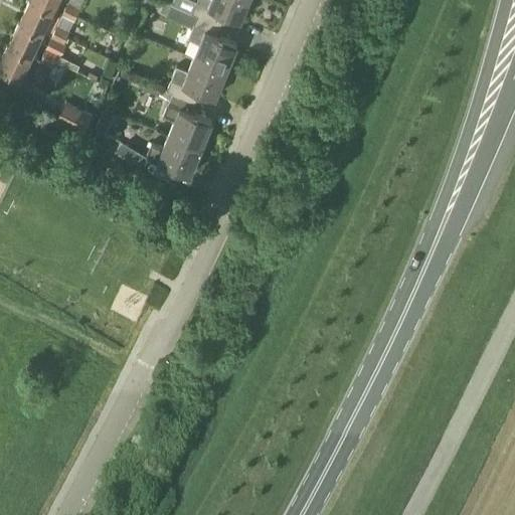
[(29,0),(19,22),(41,33),(52,11),(29,0)]
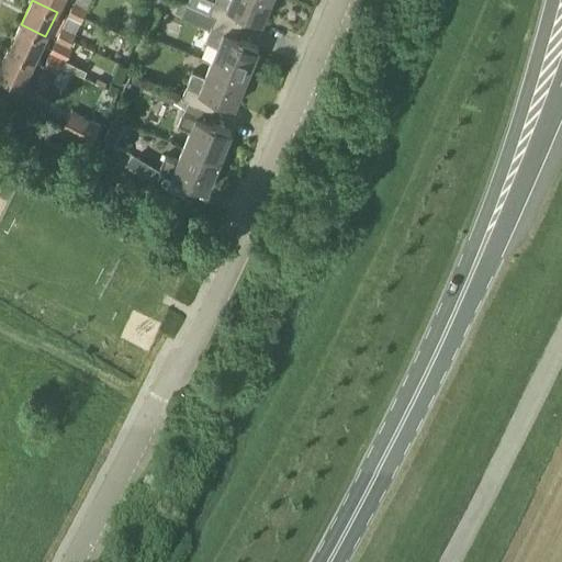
[(32,0),(57,12),(62,0),(32,0)]
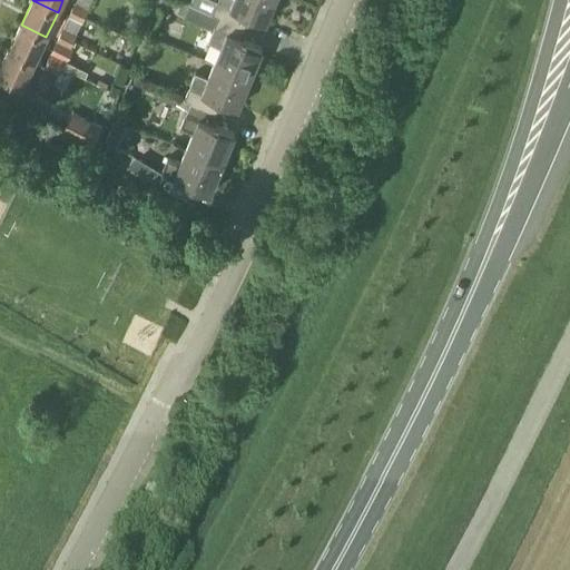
[(192,0),(190,7),(217,18),(238,26),(243,15),(264,22),(273,0),(217,0),(216,3),(209,0),(192,0)]
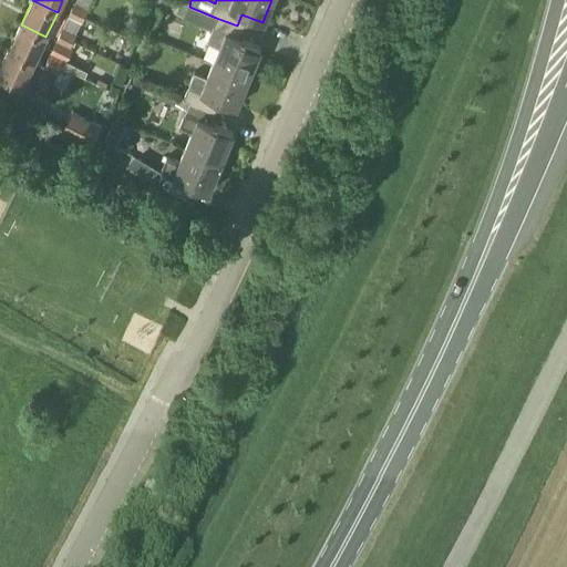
[(176,14),(183,17),(187,6),(181,3),(176,14)]
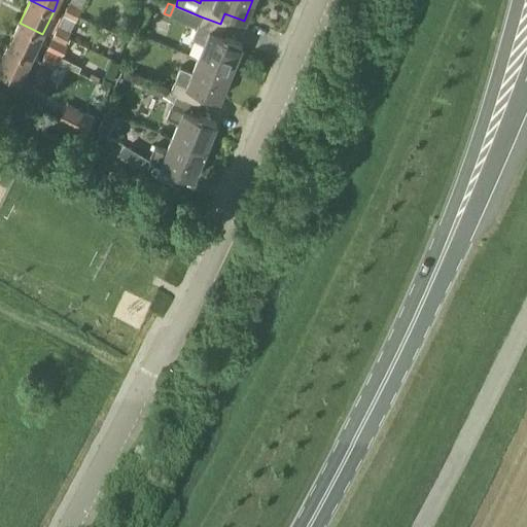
[(63,15),(74,21),(79,10),(68,4),(63,15)]
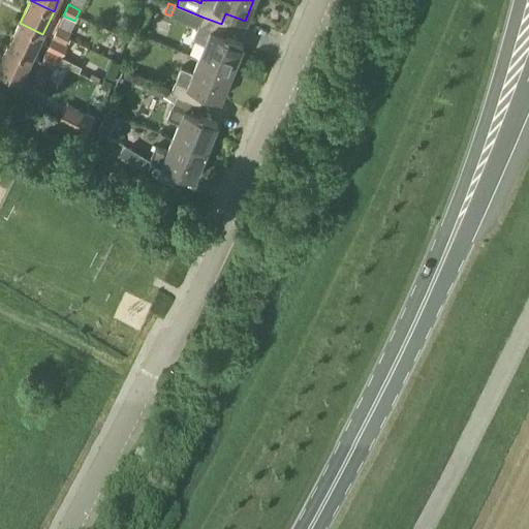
[(221,24),(201,17),(192,40),(204,45),(198,59),(231,73),(243,45),(222,36),(226,27),(221,24)]
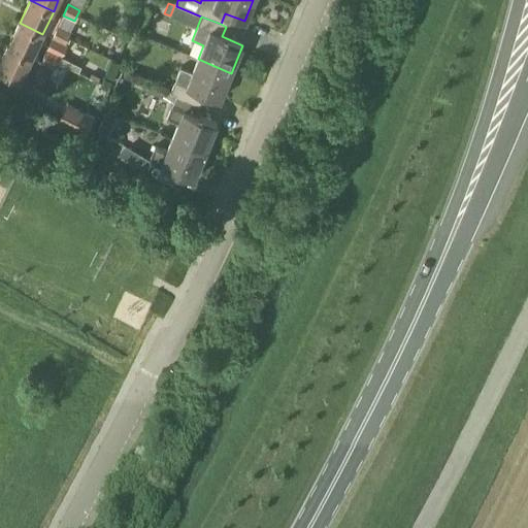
[(20,23),(8,45),(31,57),(42,34),(20,23)]
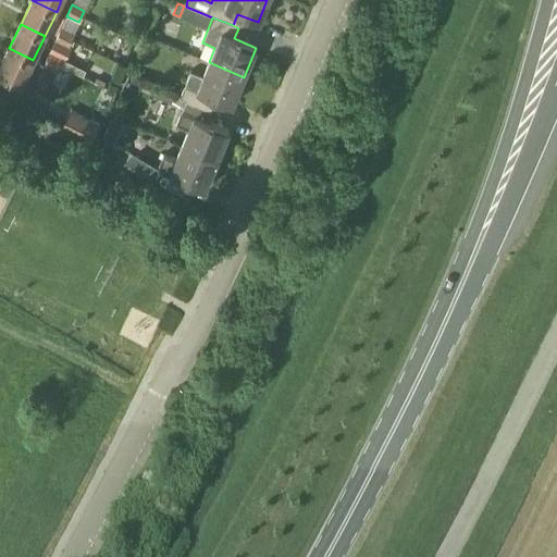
[(61,28),(56,40),(67,46),(74,35),(61,28)]
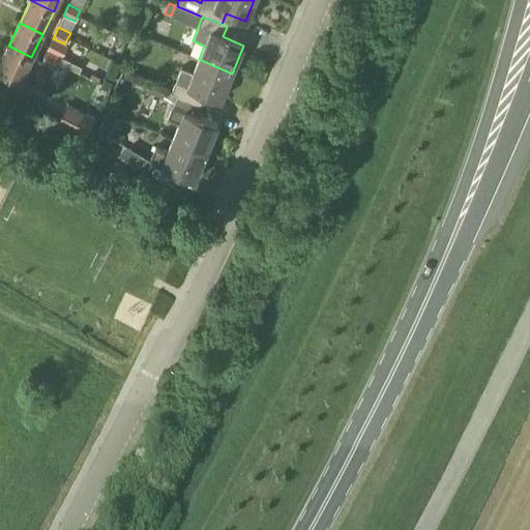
[(8,46),(0,63),(0,70),(21,81),(29,85),(35,72),(47,78),(52,66),(41,62),(41,61),(32,57),(31,57),(8,46)]
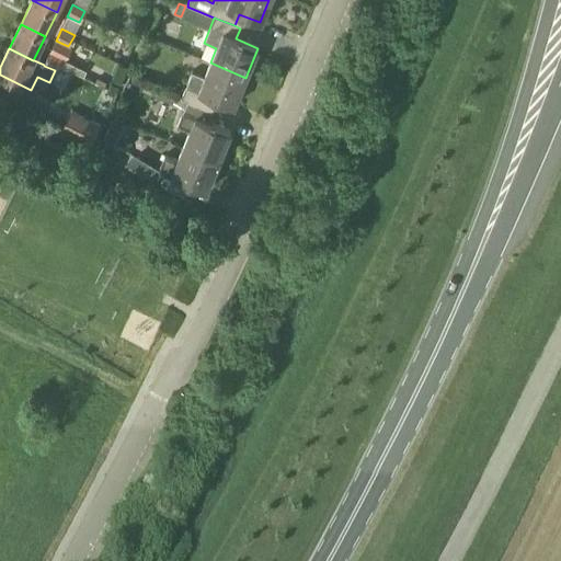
[(59,66),(61,60),(49,55),(44,65),(57,71),(59,66)]
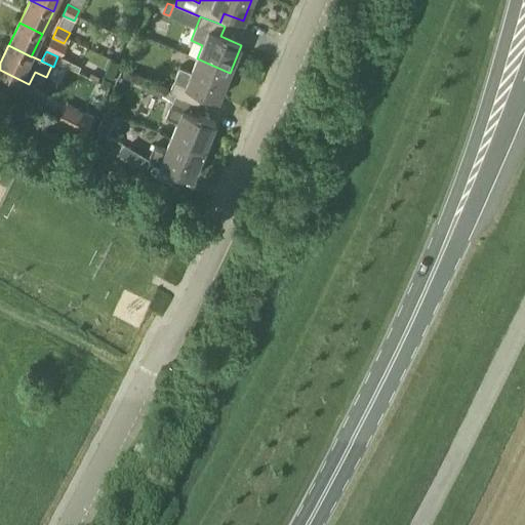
[(169,92),(174,94),(193,102),(198,90),(218,99),(230,73),(197,58),(191,73),(178,69),(169,92)]
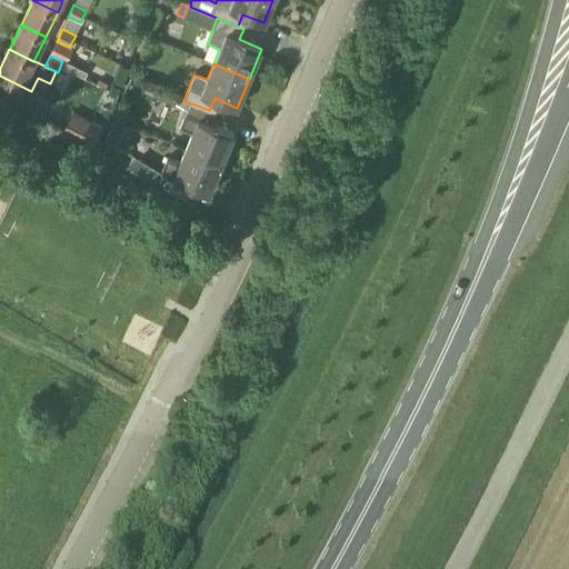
[(98,79),(96,83),(105,89),(108,83),(98,79)]
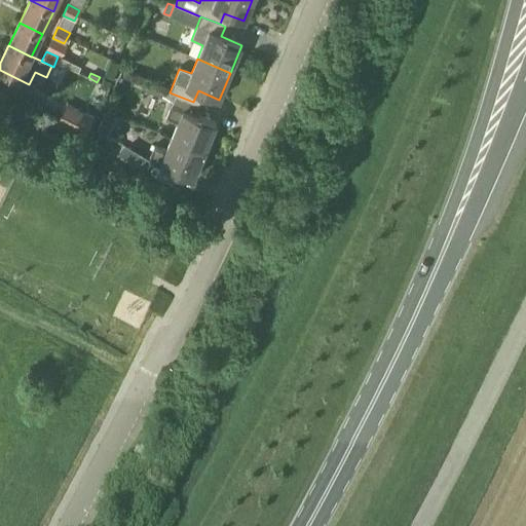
[(161,98),(172,102),(175,95),(170,92),(164,90),(161,98)]
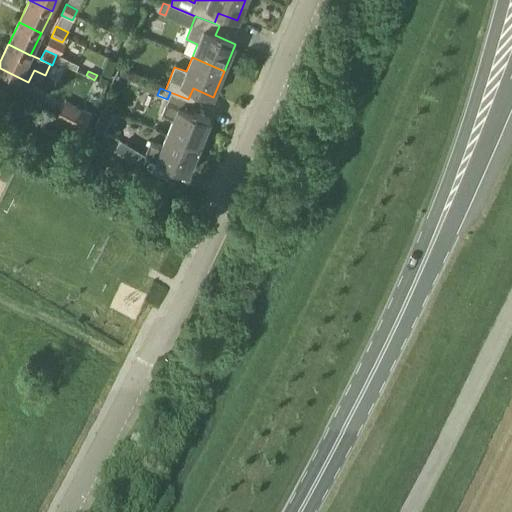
[(166,134),(199,147),(210,120),(190,112),(194,102),(188,99),(170,92),(160,116),(172,120),(166,134)]
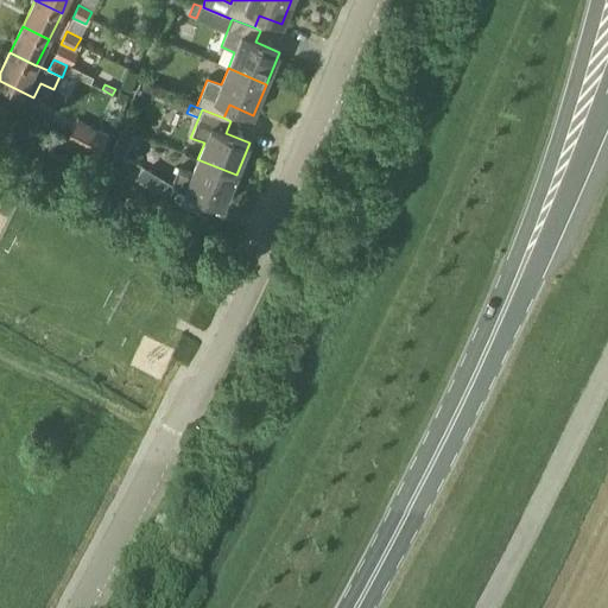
[(108,133),(78,119),(69,138),(100,152),(108,133)]
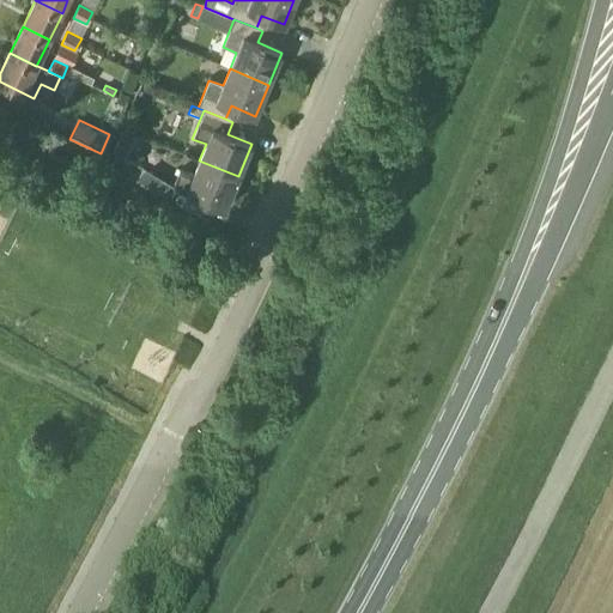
[(109,164),(135,180),(143,168),(126,158),(137,139),(123,132),(111,153),(115,155),(109,164)]
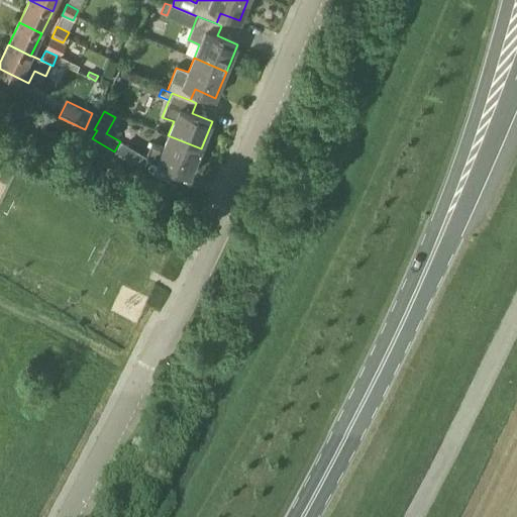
[(201,148),(168,135),(163,148),(150,143),(145,157),(190,176),(201,148)]
